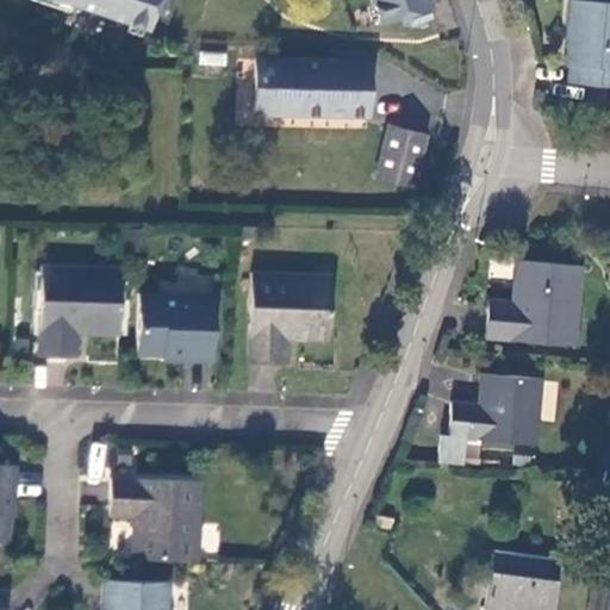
[(54,0),(149,31),(159,0),(54,0)]
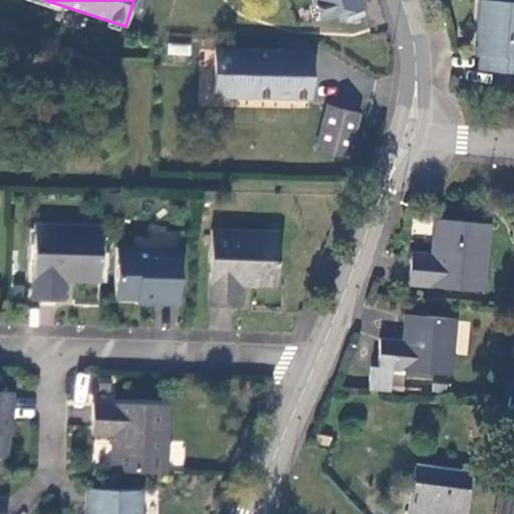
[(311,0),(318,19),(363,5),(361,0),(311,0)]
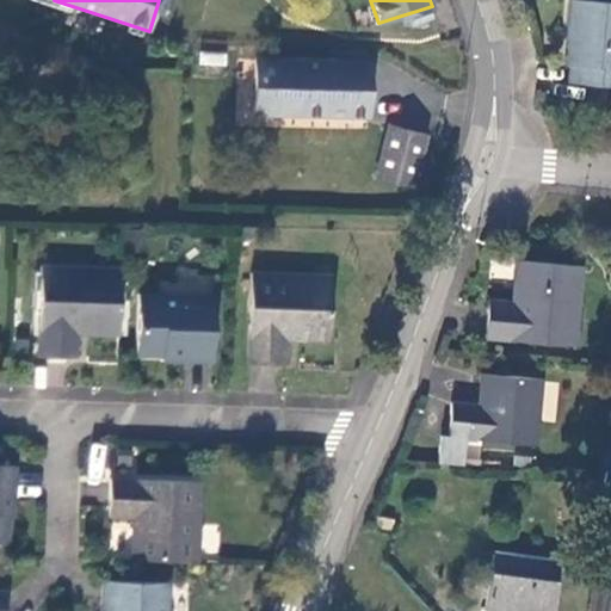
[(610,85),(610,4),(569,0),(568,32),(572,34),(568,81),(610,85)]
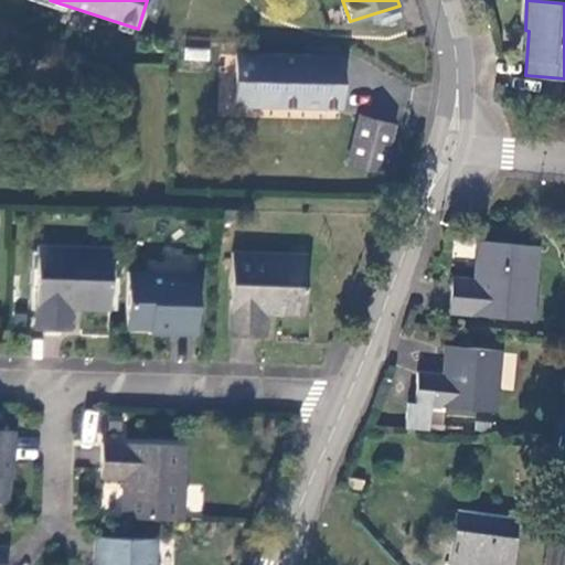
[(340,112),(342,60),(237,59),(236,108),(340,112)]
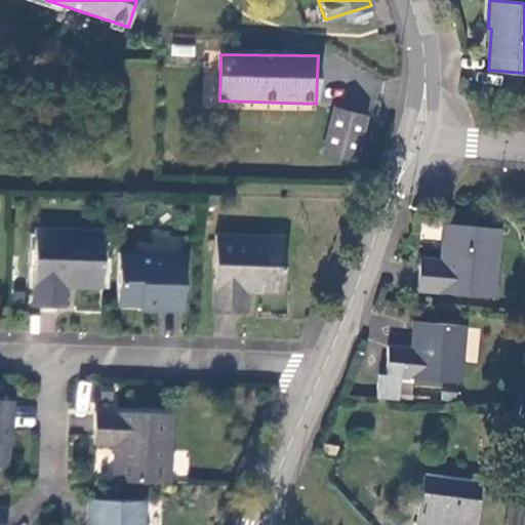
[(356,163),(366,120),(334,112),(323,154),(356,163)]
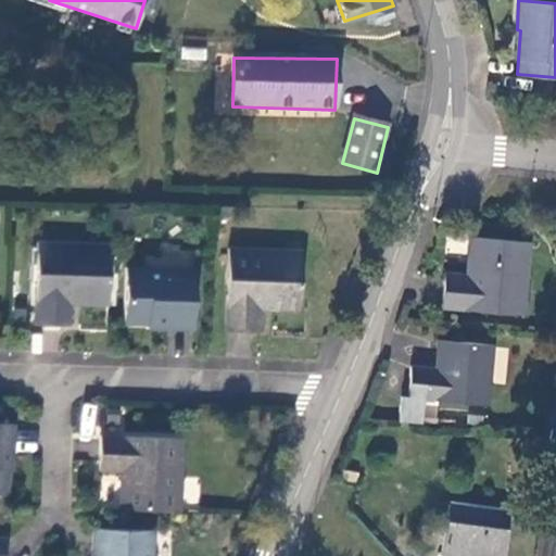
[(527,315),(534,243),(471,238),(467,275),(446,274),(443,308),(527,315)]
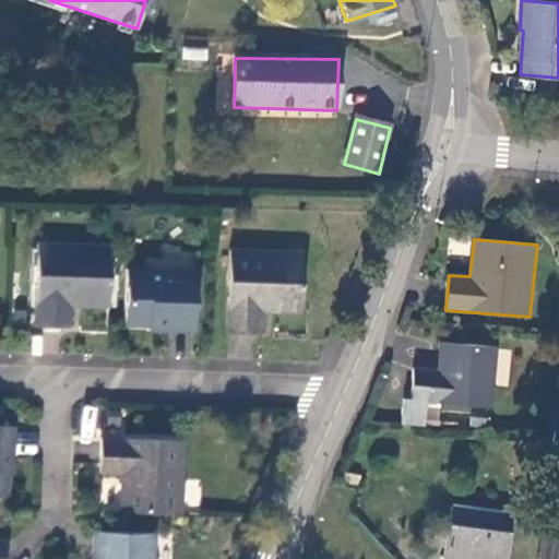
[(73,306),(110,307),(113,249),(108,249),(40,247),(37,326),(71,329),(73,306)]
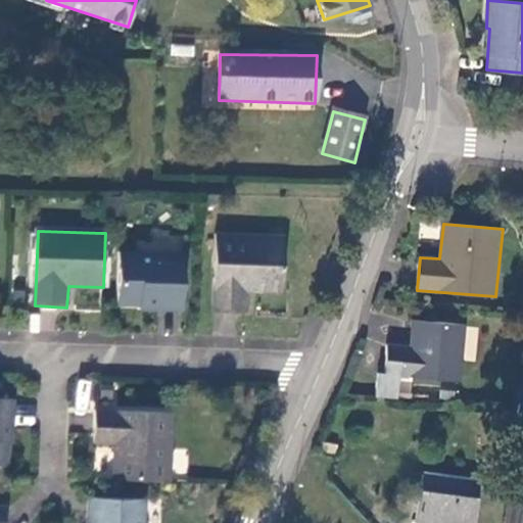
[(283,293),(286,235),(218,234),(216,312),(247,314),(248,291),(283,293)]
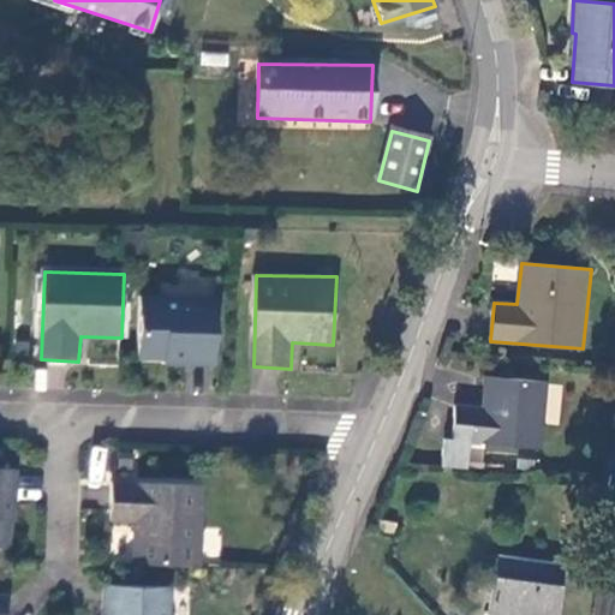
[(219,300),(144,298),(142,358),(184,362),(184,365),(216,366),(219,300)]
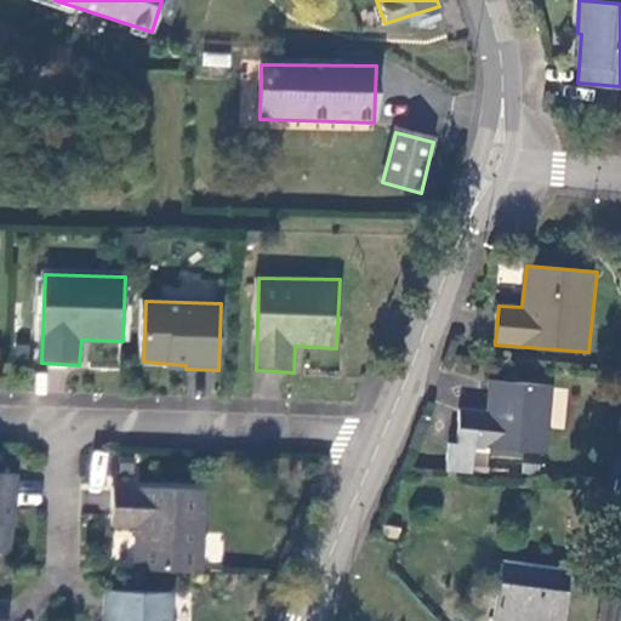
[(546,453),(552,387),(497,382),(494,411),(461,410),(457,445),(450,444),(448,472),(473,474),(476,446),(546,453)]
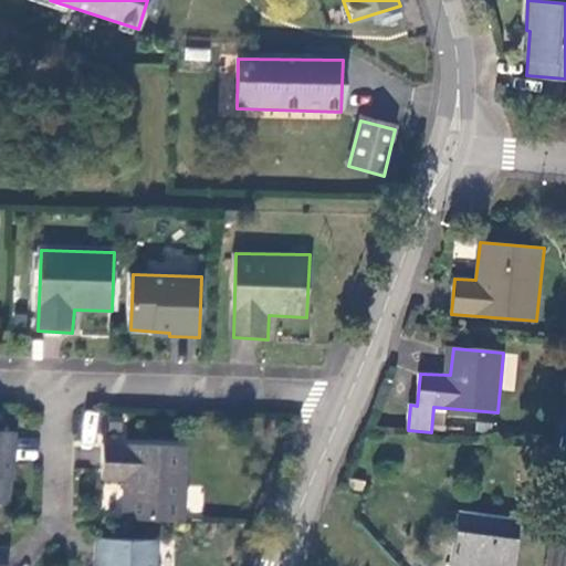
[(84,410),(81,443),(95,444),(98,411),(84,410)]
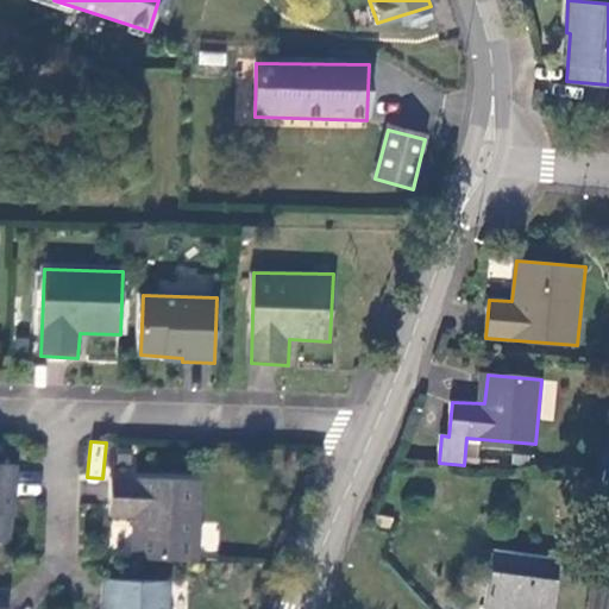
[(0,559),(0,542),(7,541),(10,498),(14,498),(17,464),(0,463),(0,559)]
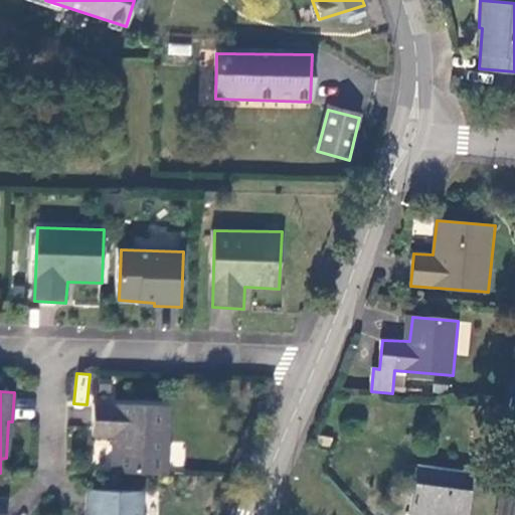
[(111,472),(167,474),(170,406),(94,402),(93,434),(111,436),(111,472)]
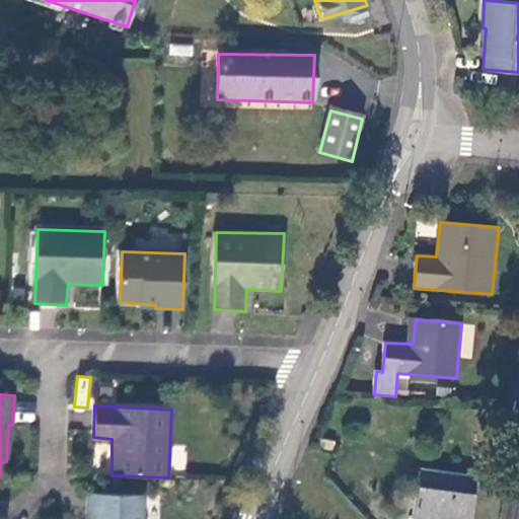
[(334,453),(337,442),(321,438),(318,449),(334,453)]
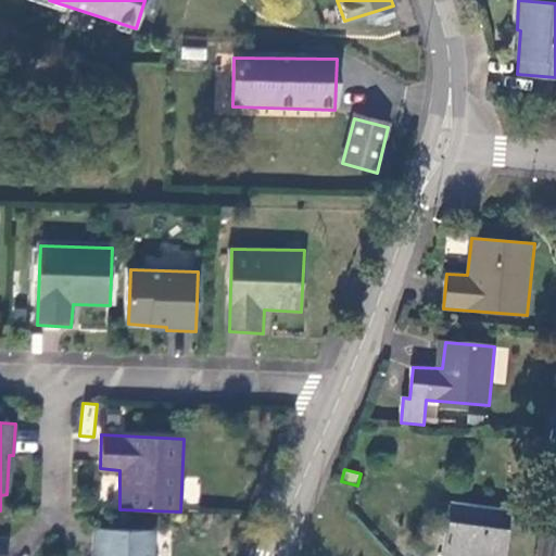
[(506,555),(512,510),(451,502),(444,555),(506,555)]
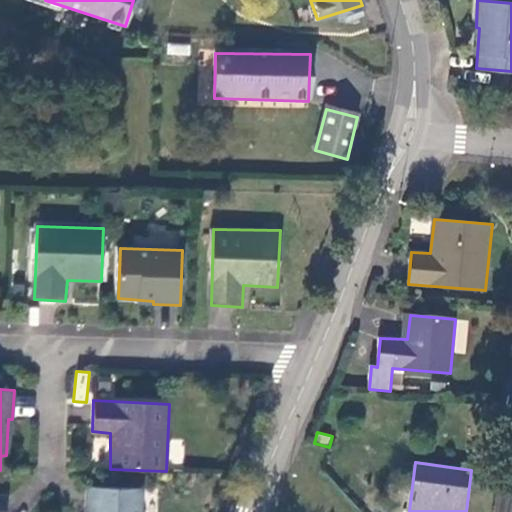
[(139,511),(141,489),(86,487),(84,511),(139,511)]
